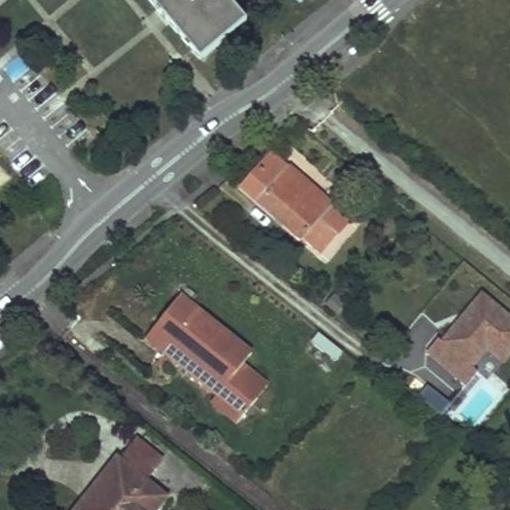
[(203,55),(156,0),(148,0),(198,59),(203,55)]
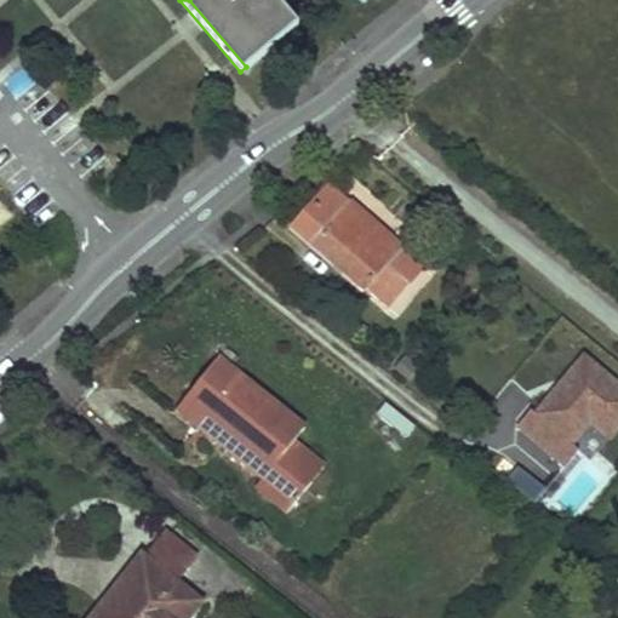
[(189,0),(246,67),(296,24),(275,0),(189,0)]
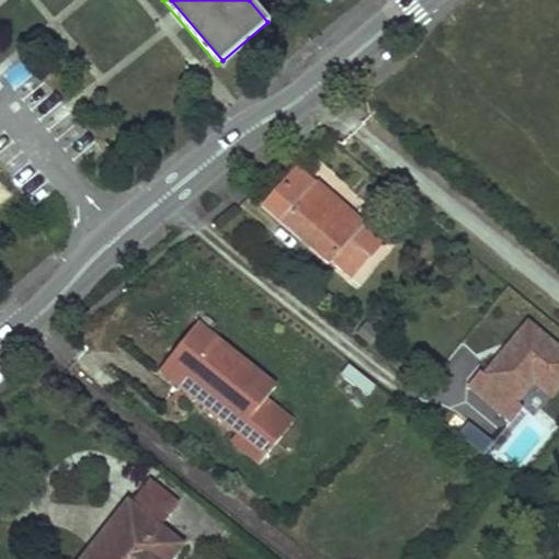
[(350,275),(383,237),(297,162),(295,164),(293,162),(284,174),(285,177),(264,202),(350,275)]
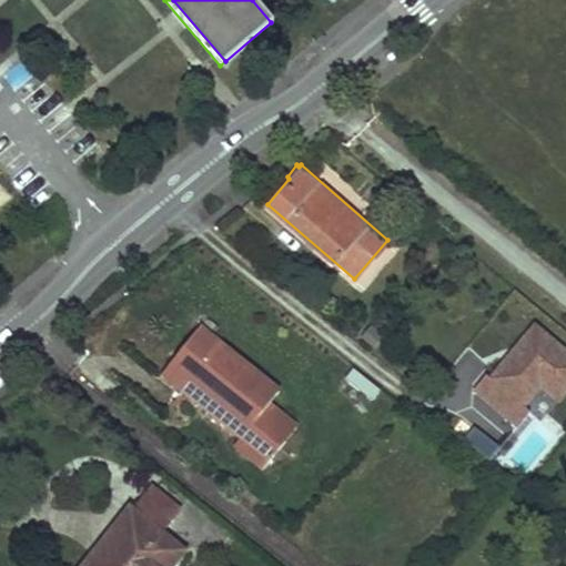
[(565,387),(565,351),(534,324),(512,351),(516,353),(507,363),(504,360),(489,378),(485,374),(473,390),(517,426),(529,411),(523,406),(539,386),(556,400),(565,387)]
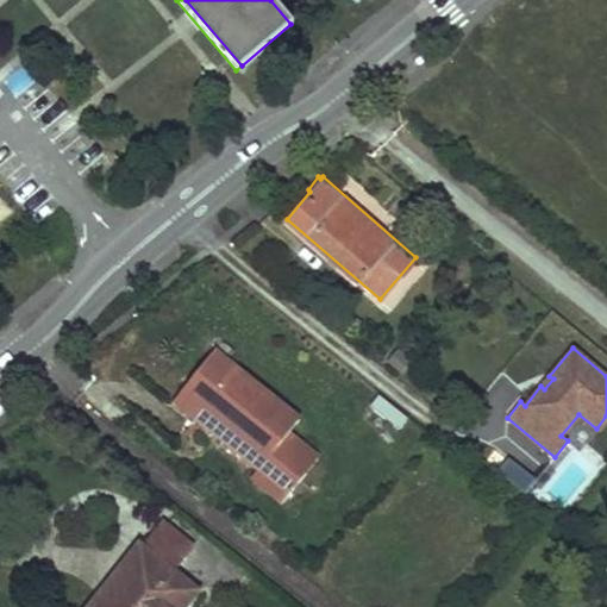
[(298,418),(212,349),(176,393),(267,465),(255,480),(281,500),(317,456),(287,432),(298,418)]
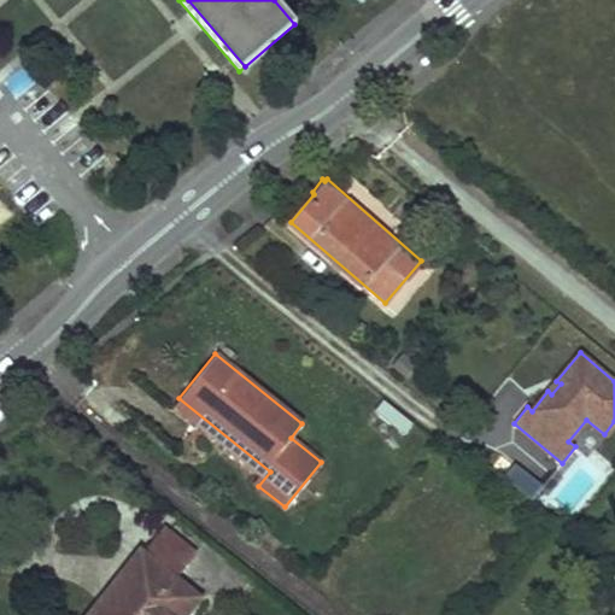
[(556,381),(548,391),(551,394),(561,384),(556,381)]
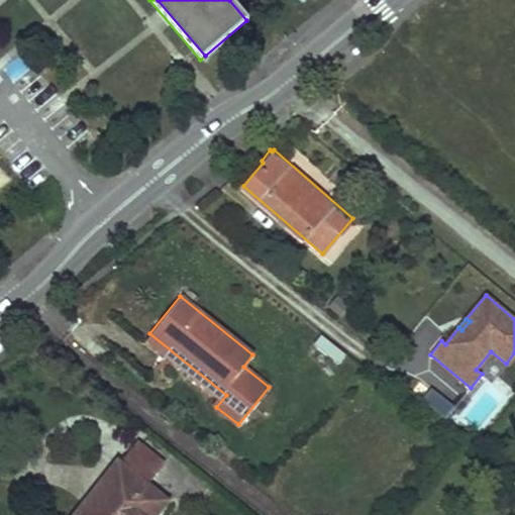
[(226,395),(149,333),(144,339),(216,397),(212,403),(216,407),(226,395)]
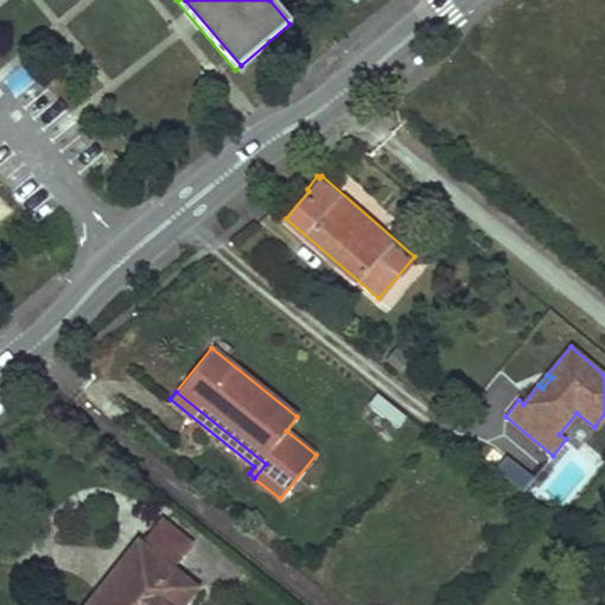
[(394,428),(405,415),(376,393),(365,406),(394,428)]
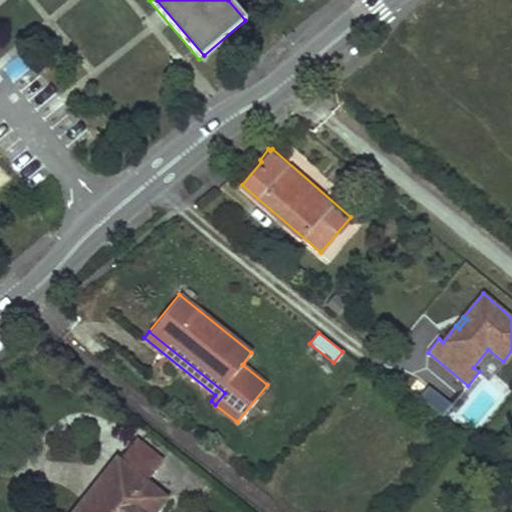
[(426,387),(417,398),(440,416),(449,404),(426,387)]
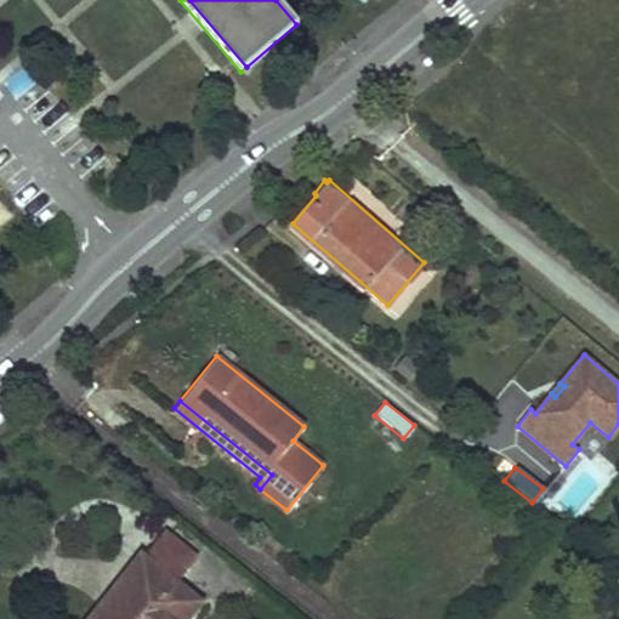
[(193,556),(165,533),(145,558),(151,563),(118,603),(108,596),(89,618),(183,618),(198,602),(174,581),(193,556)]
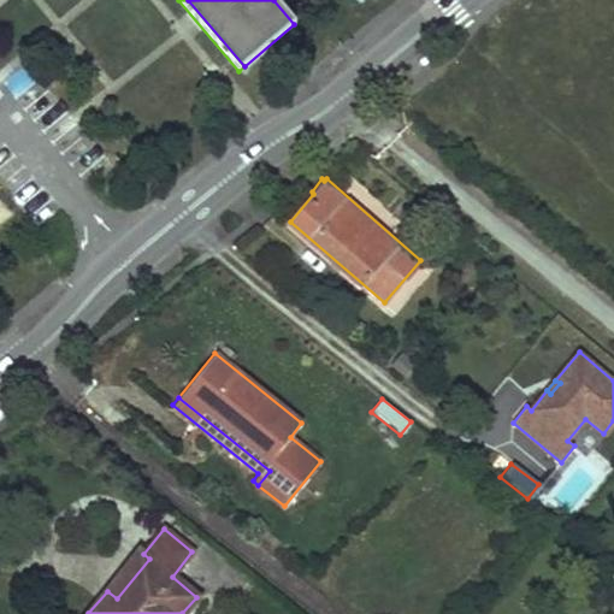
[(143,554),(140,551),(107,591),(117,598),(149,559),(143,554)]
